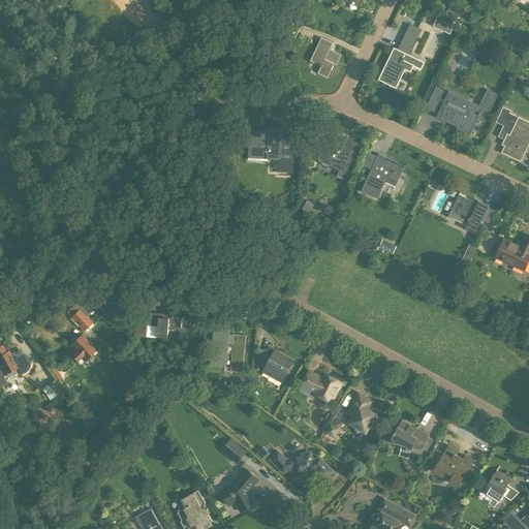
[(455,5),(446,14),(460,27),(468,18),(455,5)]
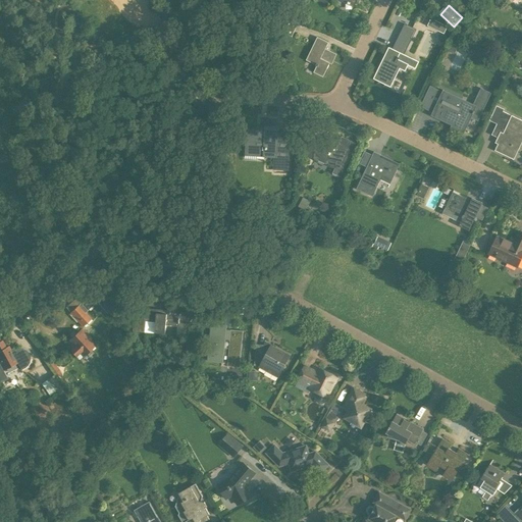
[(281,32),(292,37),(298,22),(288,17),(281,32)]
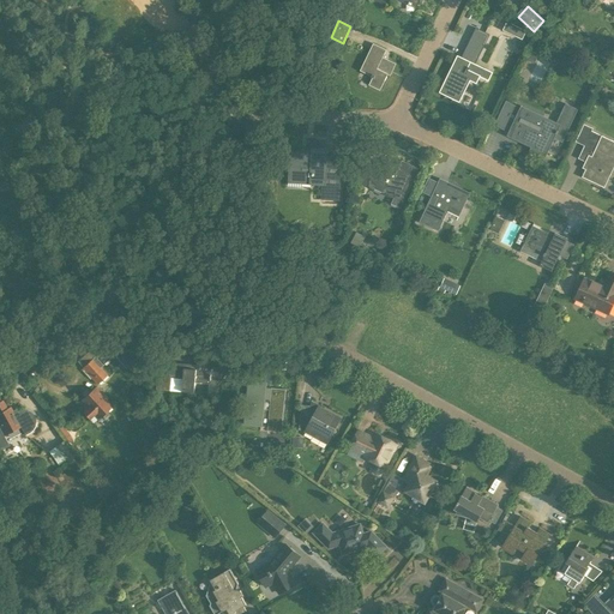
[(475,28),(474,31),(475,31),(470,40),(479,43),(479,42),(485,44),(489,35),(475,28)]
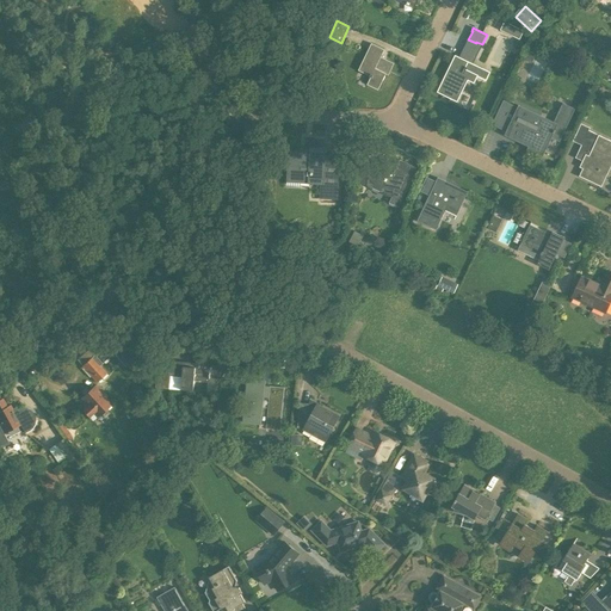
[(520,39),(524,32),(516,28),(512,35),(520,39)]
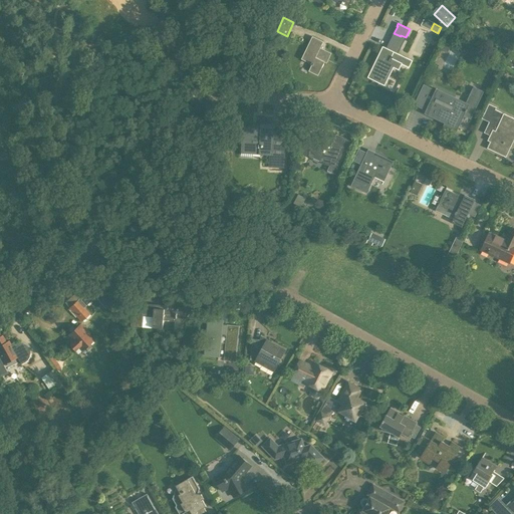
[(321,48),(324,42),(312,36),(301,59),(311,64),(308,71),(318,75),(326,58),(328,59),(331,53),(321,48)]
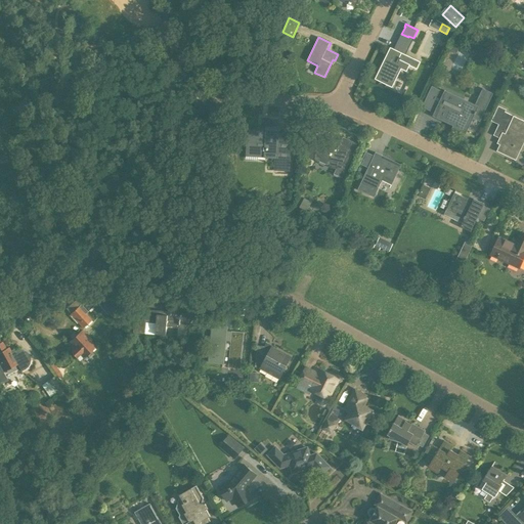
[(454,37),(452,43),(457,46),(461,40),(454,37)]
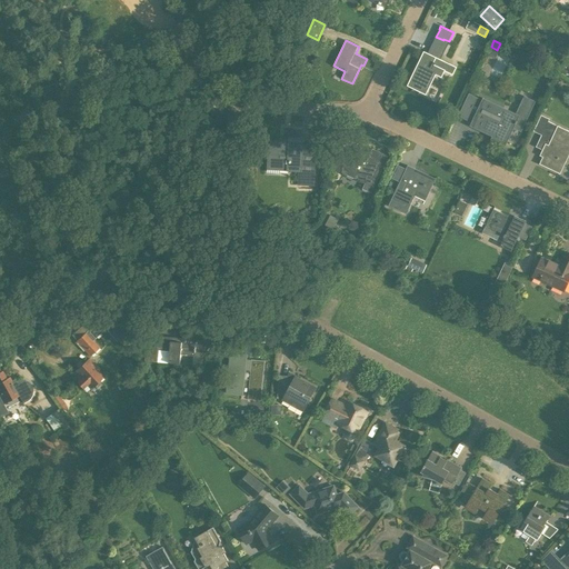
[(423,63),(419,61),(408,87),(419,92),(418,95),(436,103),(442,90),(446,85),(439,81),(441,78),(446,70),(447,66),(427,56),(423,63)]
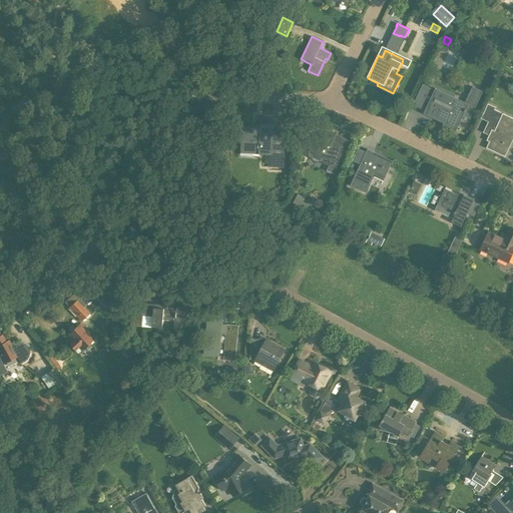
[(422,84),(417,95),(429,101),(424,110),(425,111),(426,111),(449,122),(445,128),(455,133),(460,122),(459,122),(462,115),(470,119),(479,100),(478,100),(468,95),(464,104),(453,99),(454,97),(435,88),(434,90),(422,84)]
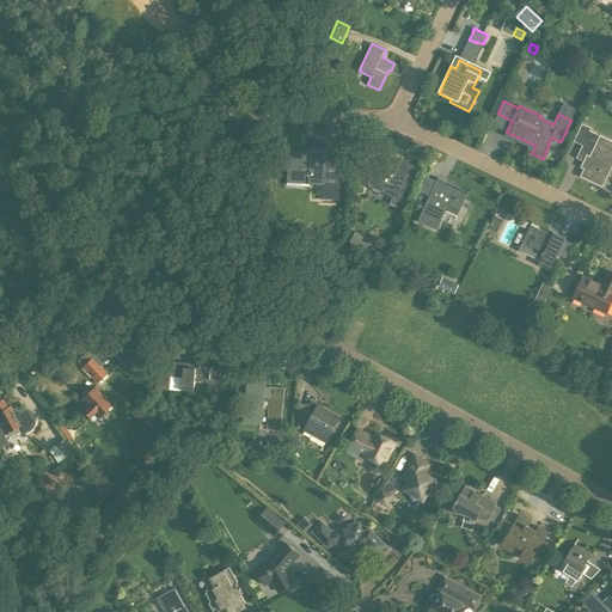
[(574,142),(583,147),(577,159),(585,163),(582,167),(585,169),(581,176),(604,187),(611,169),(611,140),(591,130),(592,129),(582,124),(574,142)]
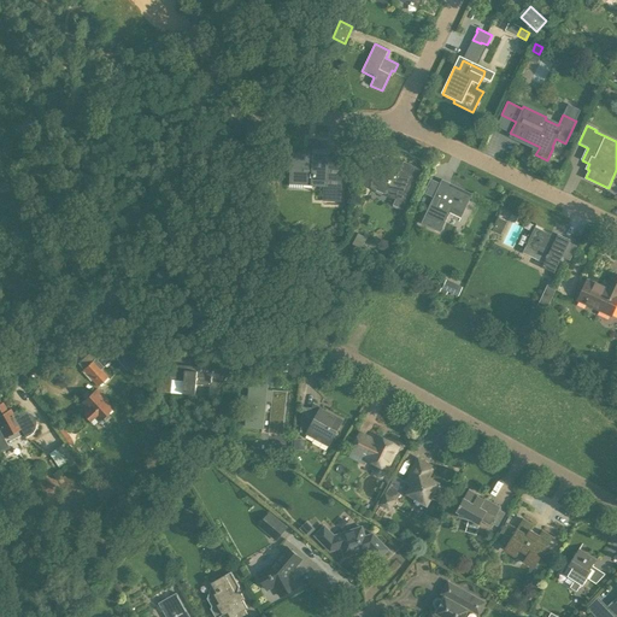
[(313,156),(301,156),(301,153),(293,153),(292,178),(312,180),(312,184),(325,184),(324,199),(342,200),(345,159),(328,158),(328,151),(315,150),(313,156)]
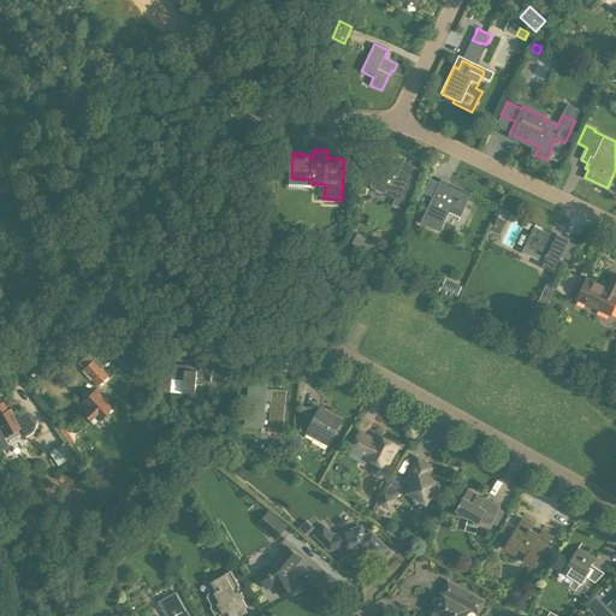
[(384,194),(388,188),(398,193),(394,202),(392,205),(402,209),(403,206),(420,170),(403,161),(396,175),(392,173),(392,163),(378,163),(377,177),(372,177),(371,188),(384,194)]
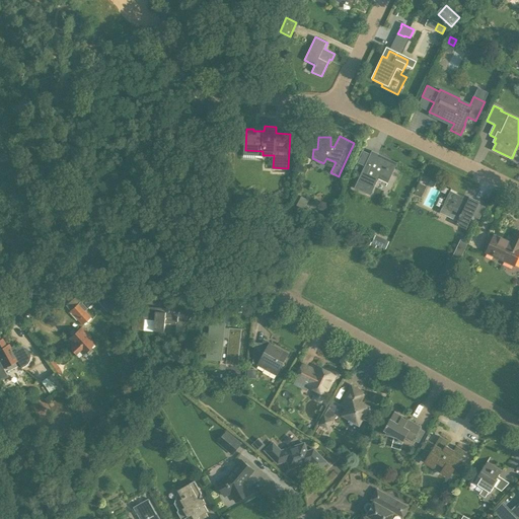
[(389,179),(396,163),(379,154),(371,151),(354,188),(369,195),(379,174),(389,179)]
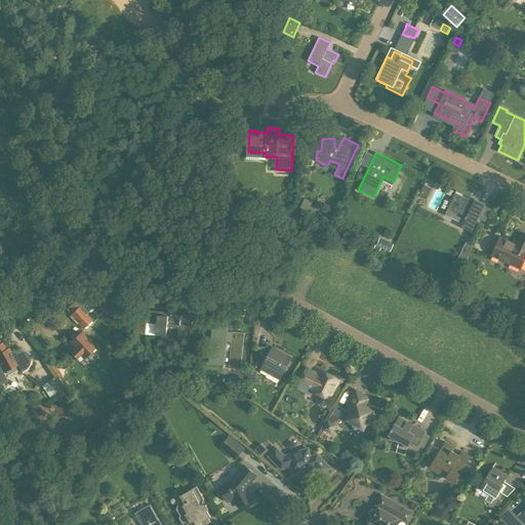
[(431,189),(425,186),(419,197),(426,200),(431,189)]
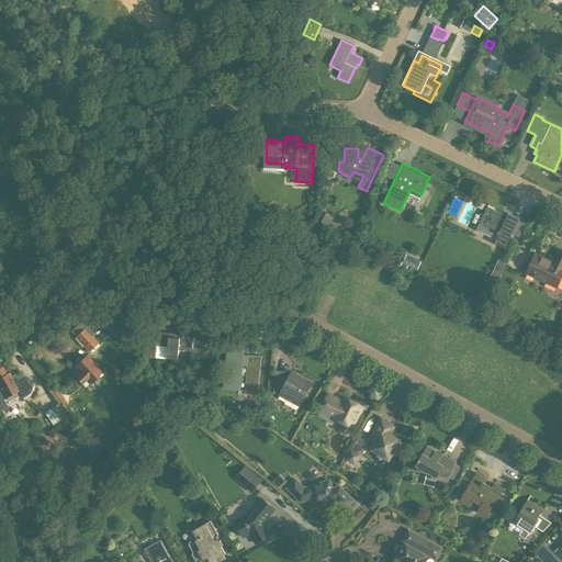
[(507,213),(506,216),(487,206),(476,231),(495,239),(494,243),(505,248),(518,218),(507,213)]
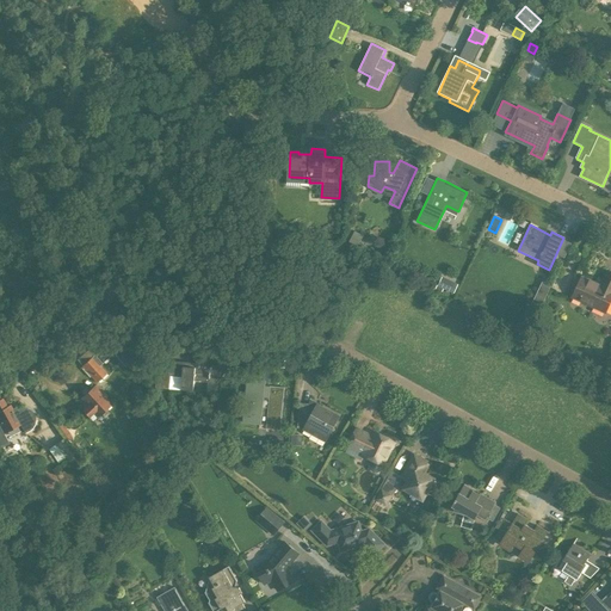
[(347,244),(356,247),(362,236),(355,232),(347,244)]
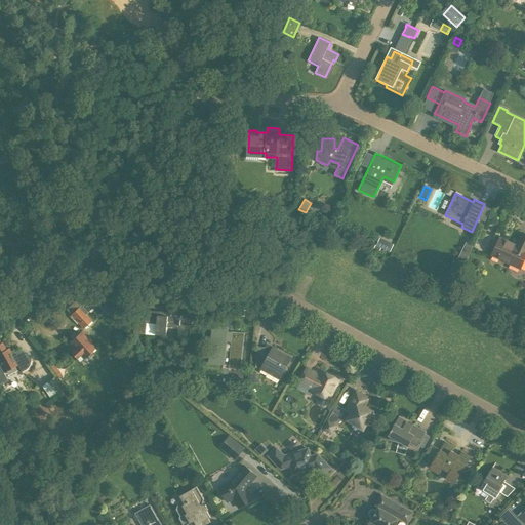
[(524,234),(521,233),(516,245),(499,238),(499,240),(494,237),(487,251),(492,253),(491,255),(520,269),(524,256),(524,234)]
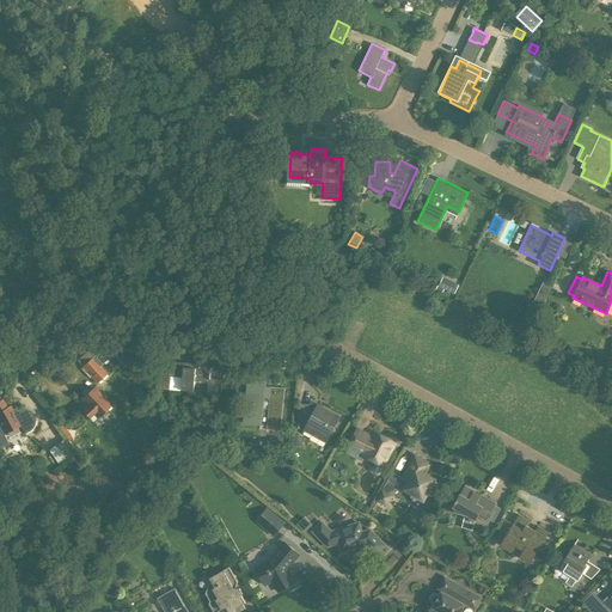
[(454,294),(459,285),(442,277),(439,286),(454,294)]
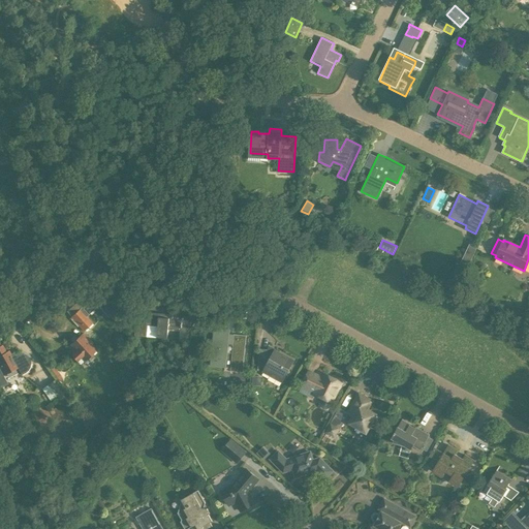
[(459,266),(466,270),(472,258),(465,254),(459,266)]
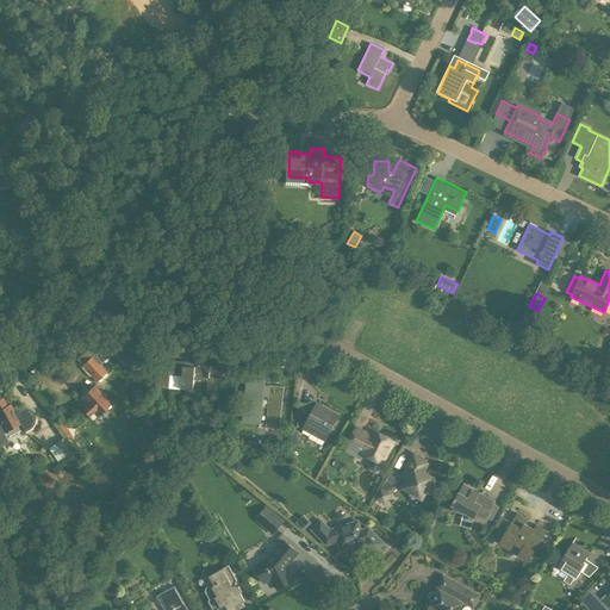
[(107,373),(93,356),(82,366),(98,383),(107,373)]
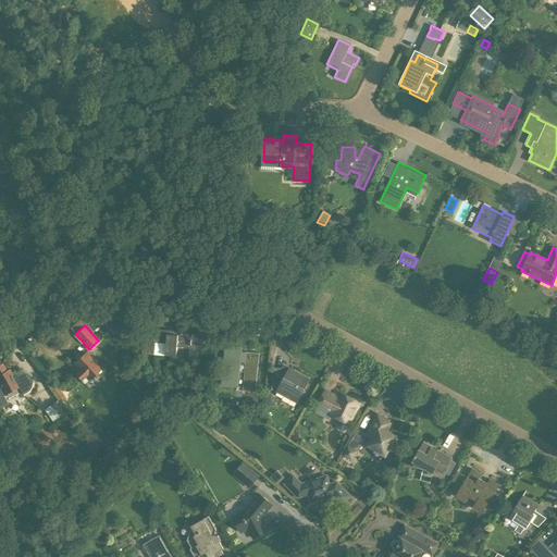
[(195,353),(211,334),(163,330),(157,329),(156,343),(166,343),(165,356),(176,357),(177,347),(189,348),(195,353)]
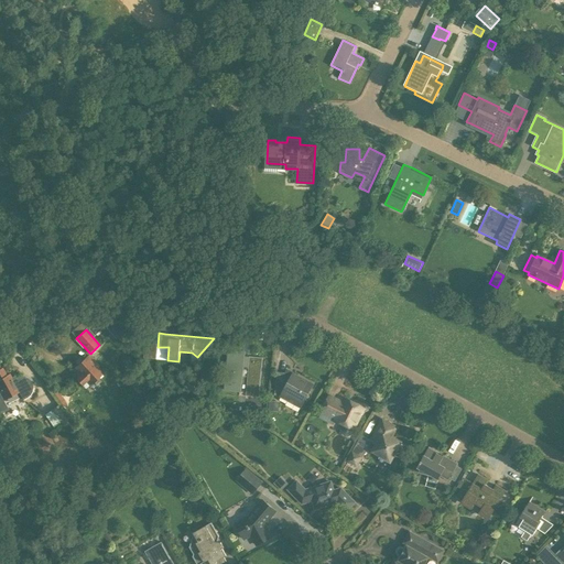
[(156,359),(158,351),(143,350),(143,358),(156,359)]
